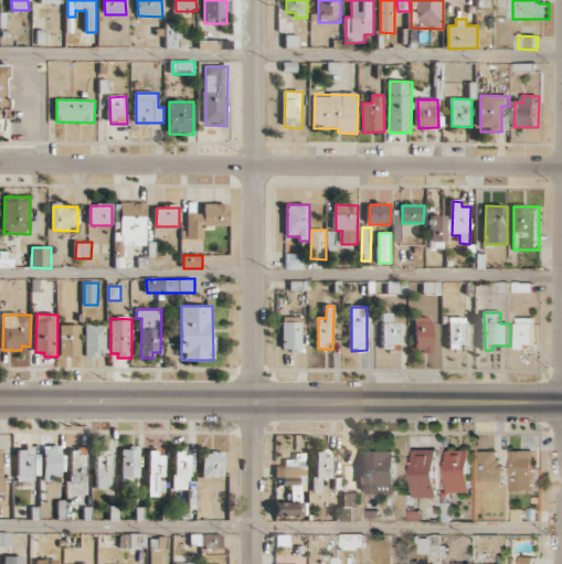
[(435,319),(416,318),(416,353),(434,353),(435,319)]
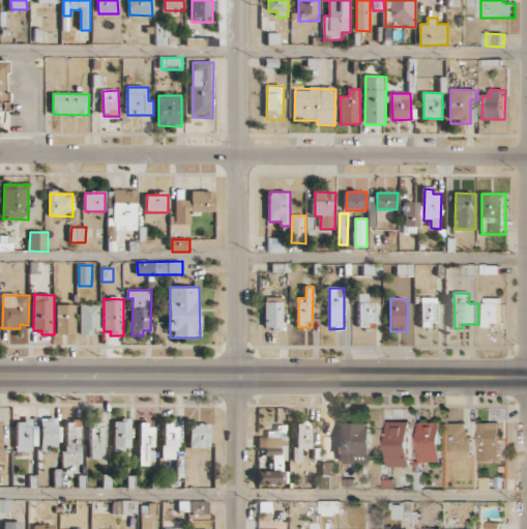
[(422,328),(438,328),(438,298),(422,298),(422,328)]
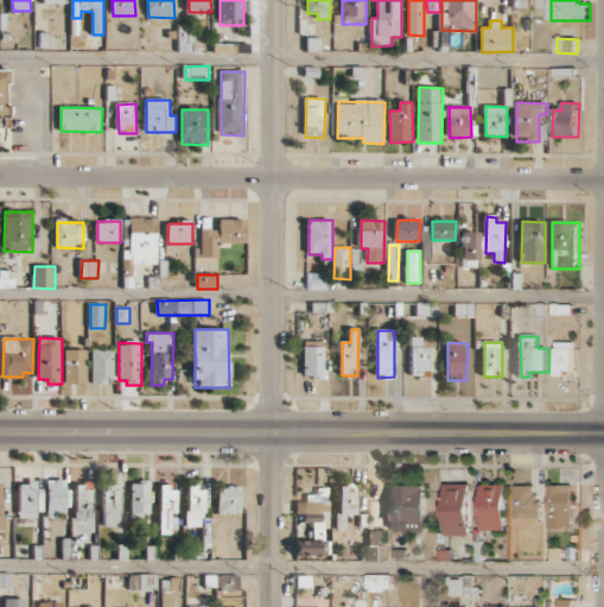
[(576,342),(558,342),(558,377),(576,378),(576,342)]
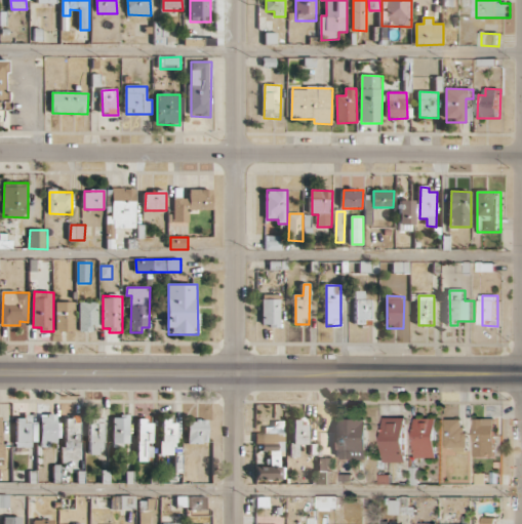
[(281,326),(281,297),(264,297),(264,326),(281,326)]
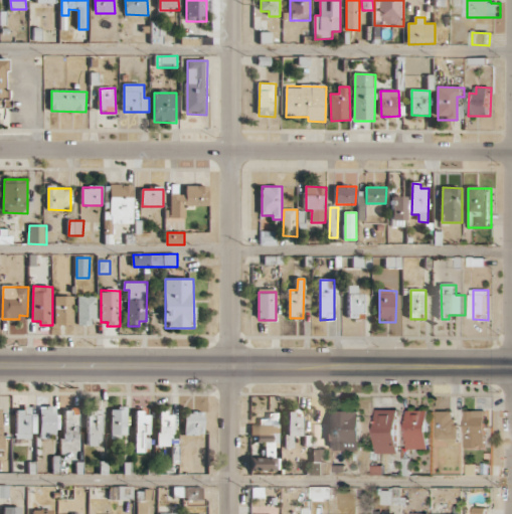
[(349,319),(365,319),(366,295),(350,294),(349,319)]
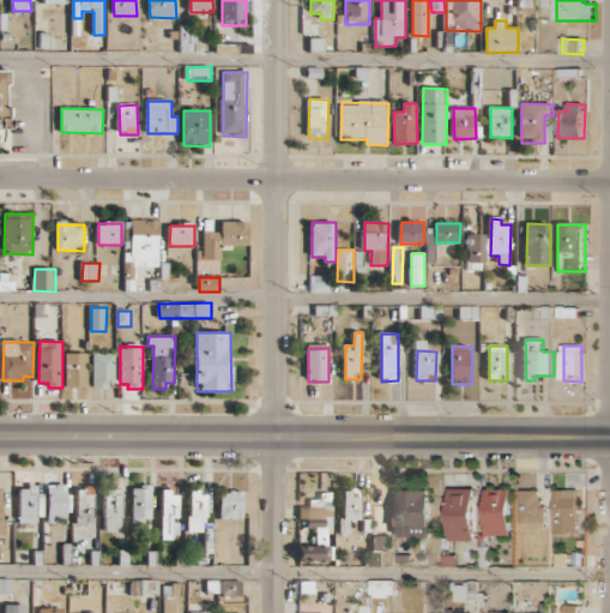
[(89,354),(67,354),(67,389),(89,389),(89,354)]
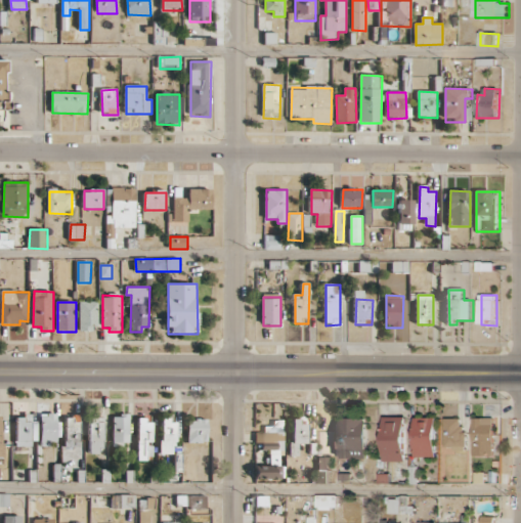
[(98,302),(80,302),(80,330),(99,330),(98,302)]
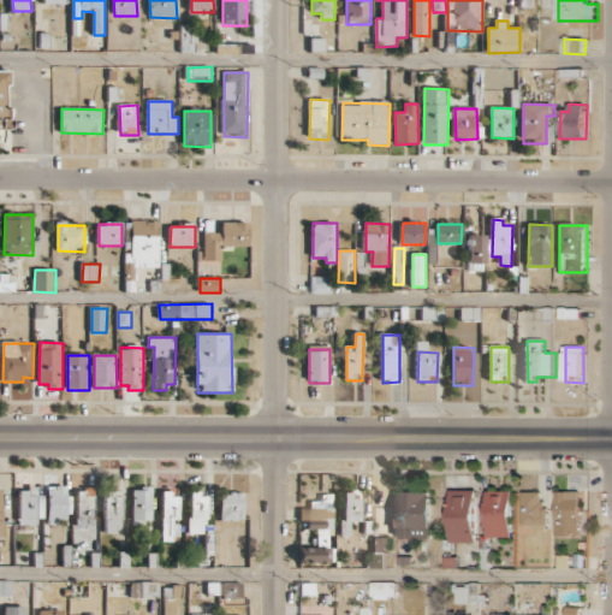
[(49,486),(48,524),(67,524),(69,488),(49,486)]
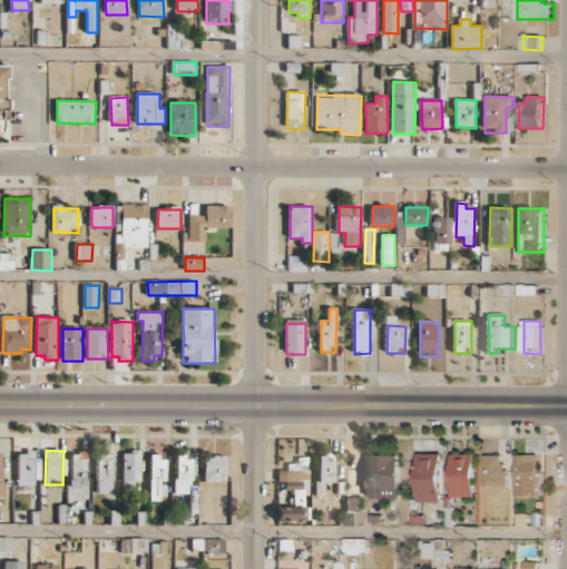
[(142,452),(125,452),(125,487),(140,488),(142,452)]
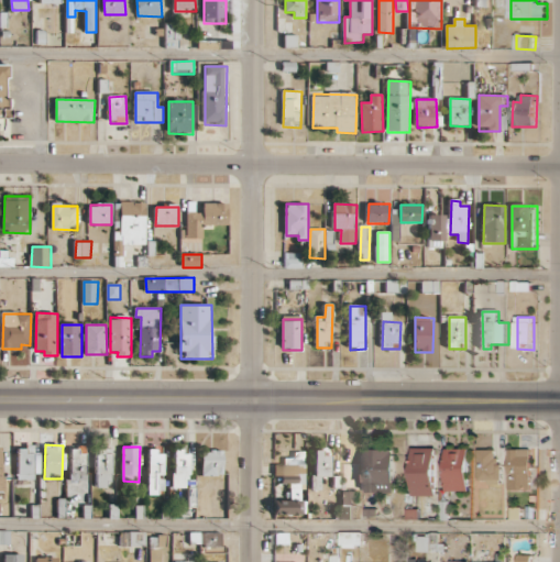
[(72,448),(72,482),(87,483),(88,448),(72,448)]
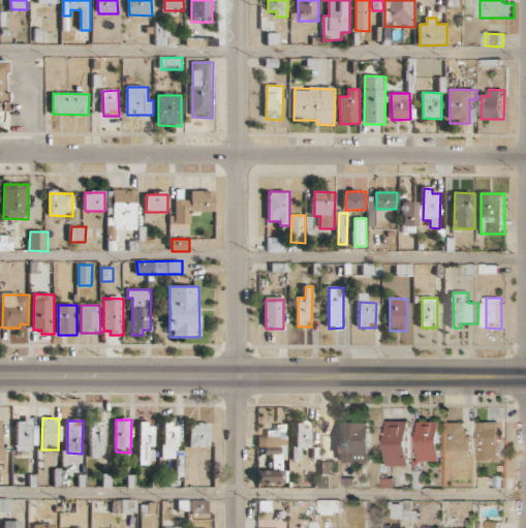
[(92,422),(92,459),(105,459),(106,422),(92,422)]
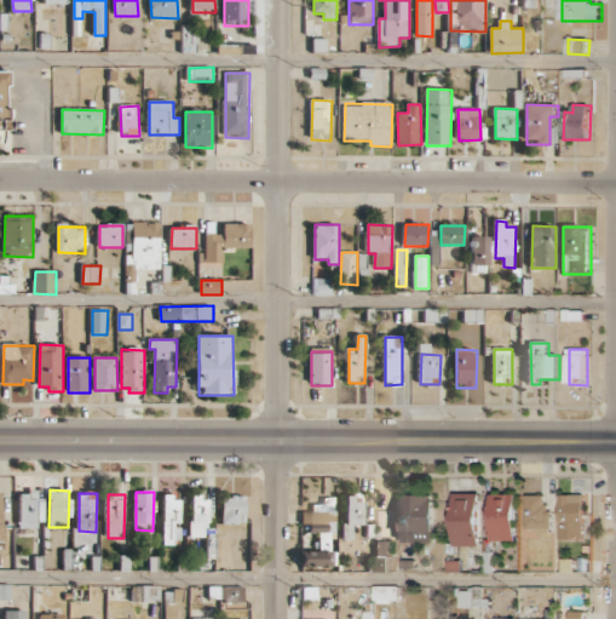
[(165,494),(165,545),(183,546),(183,494),(165,494)]
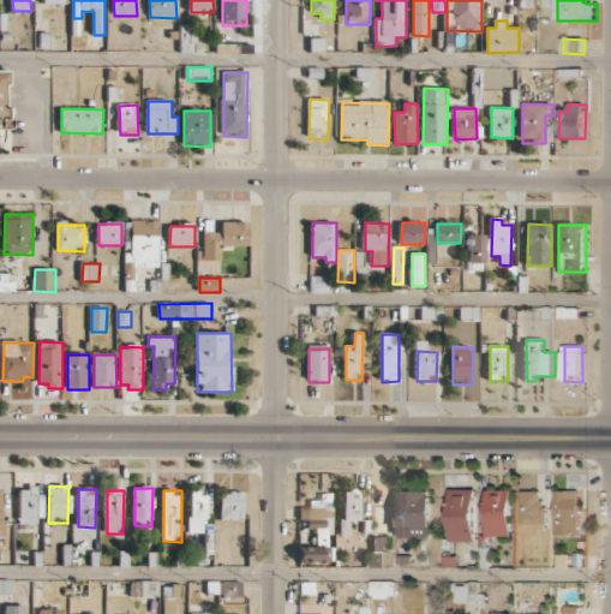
[(479,542),(478,490),(451,490),(453,542),(479,542)]
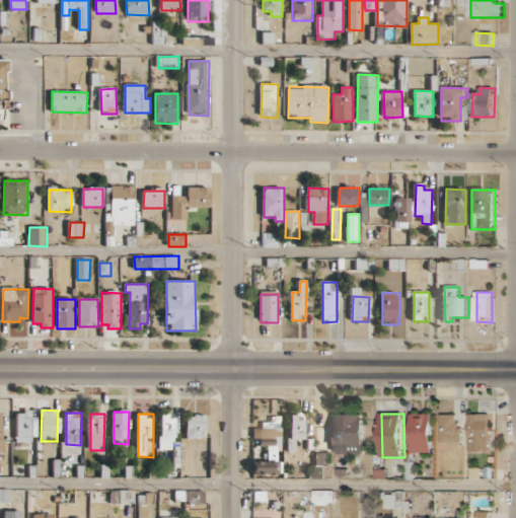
[(412,453),(435,453),(435,415),(413,414),(412,453)]
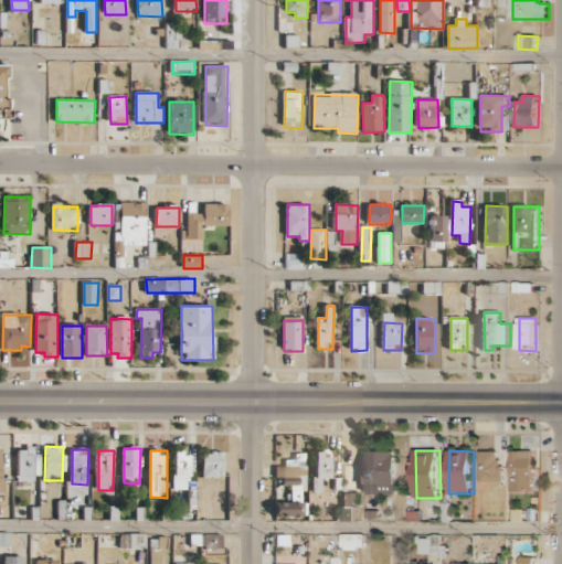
[(42,480),(42,456),(28,456),(28,451),(18,451),(19,480),(42,480)]
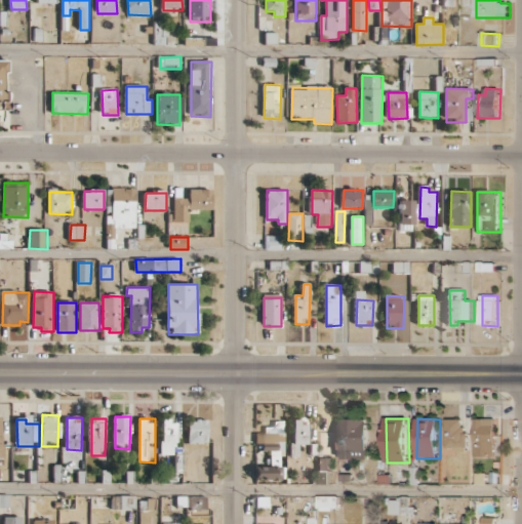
[(370,419),(339,419),(339,459),(369,459),(370,419)]
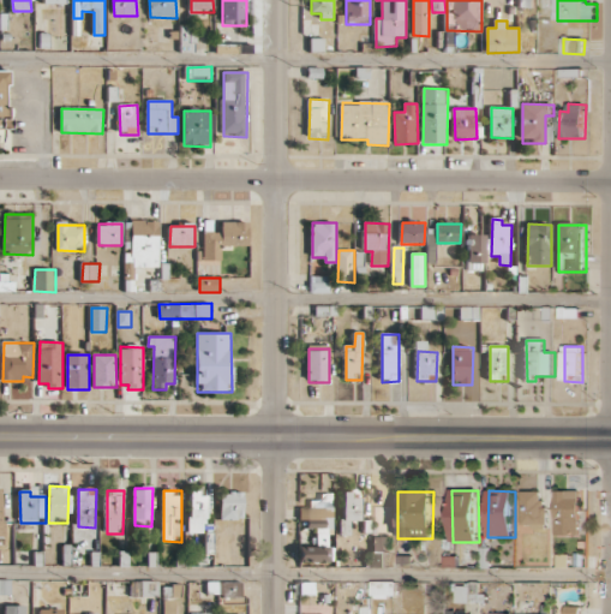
[(523,493),(523,529),(550,528),(550,508),(543,508),(543,492),(523,493)]
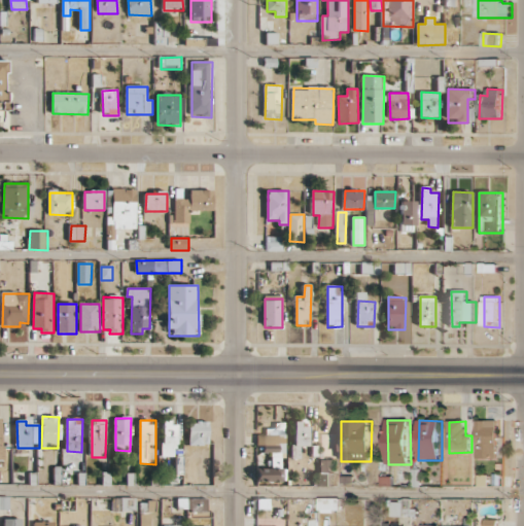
[(478,459),(499,459),(499,421),(478,421),(478,459)]
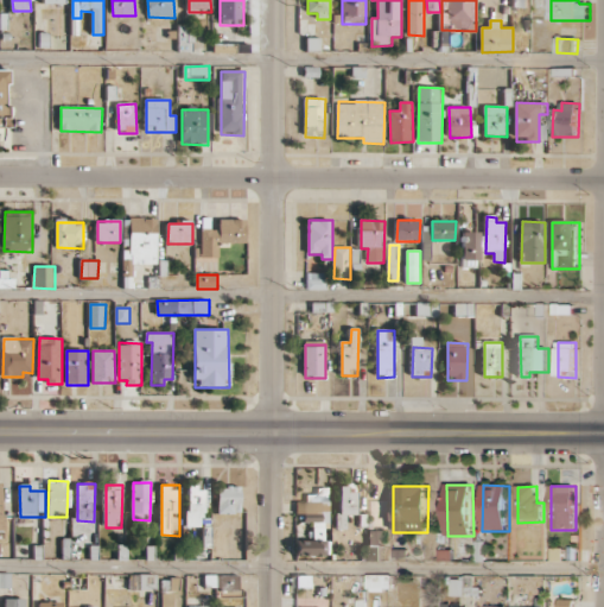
[(339,530),(348,530),(348,516),(358,516),(358,493),(350,493),(350,487),(341,487),(339,530)]
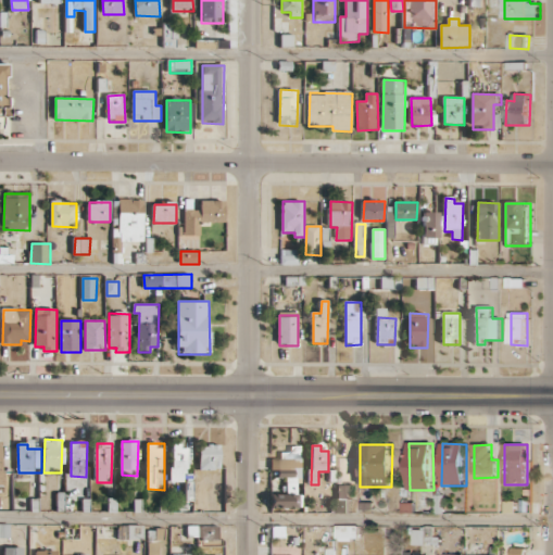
[(187,483),(188,446),(173,446),(172,483),(187,483)]
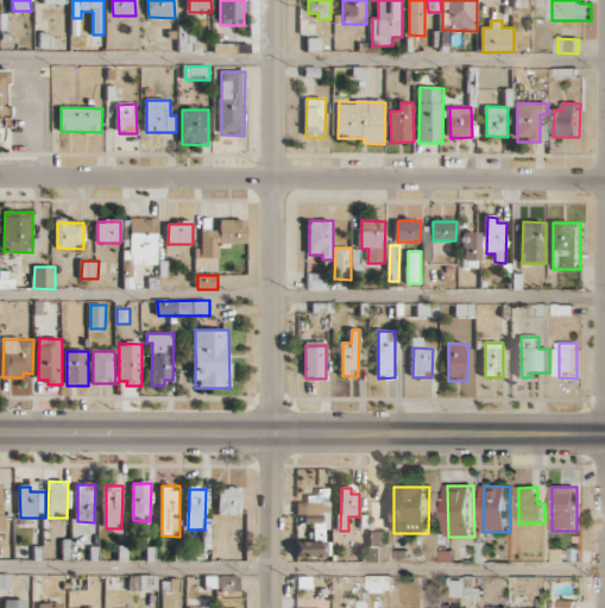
[(219,489),(219,515),(243,515),(243,489),(219,489)]
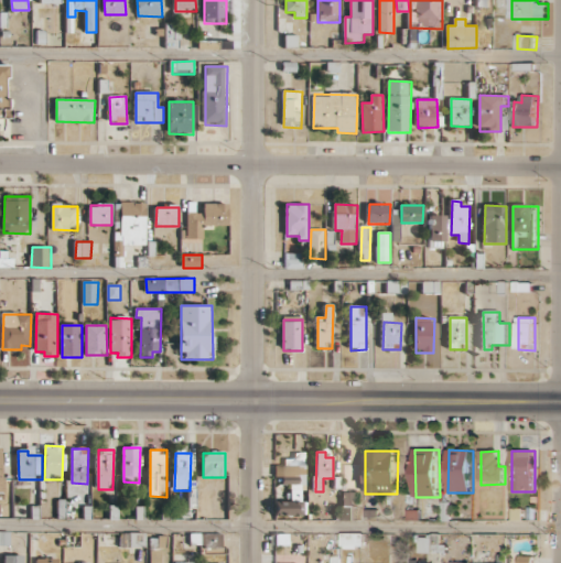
[(302,517),(303,486),(309,486),(309,466),(298,466),(298,459),(284,459),(284,486),(293,486),(293,502),(277,502),(277,516),(302,517)]
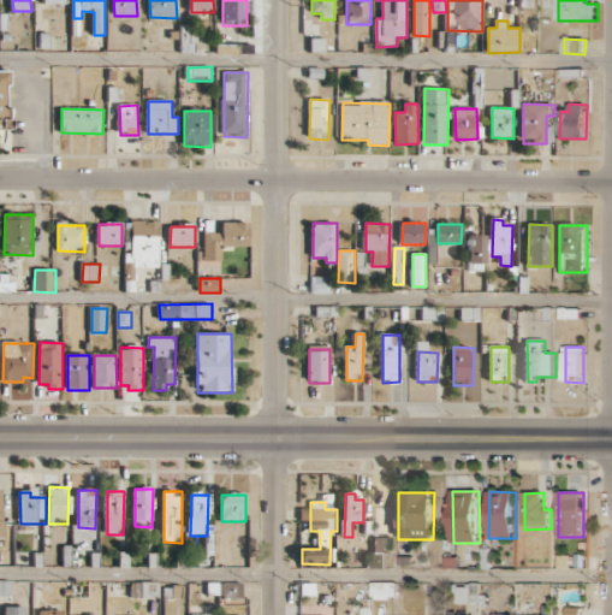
[(390,538),(375,538),(375,569),(388,569),(390,538)]
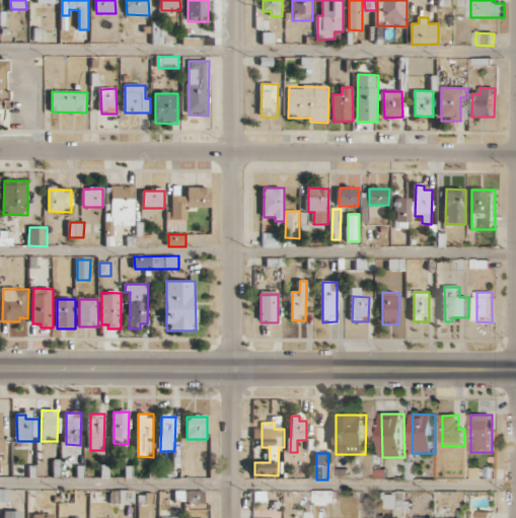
[(0,502),(11,503),(10,490),(0,490),(0,502)]
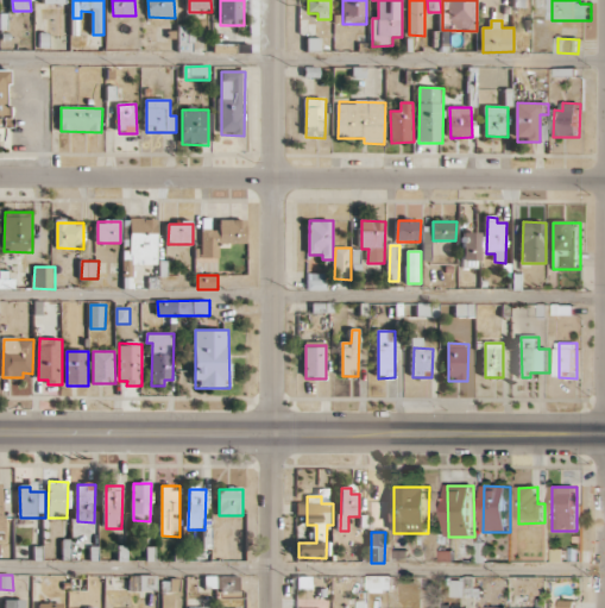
[(158,590),(158,576),(143,577),(143,591),(158,590)]
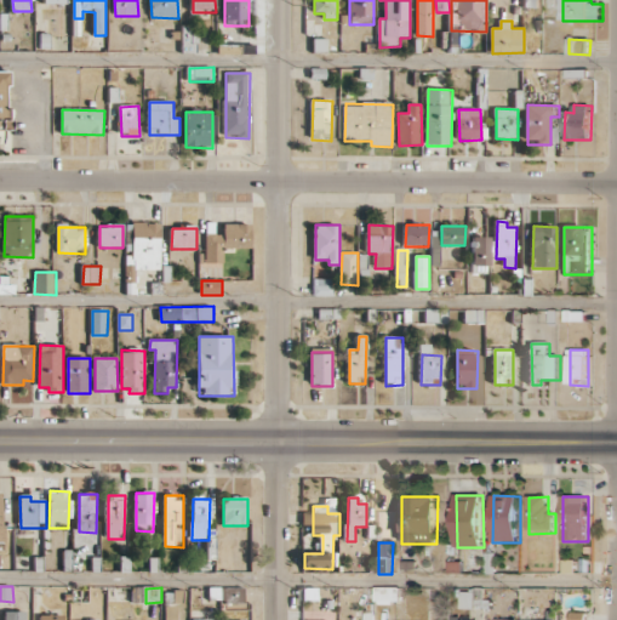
[(246,602),(246,587),(212,589),(212,603),(246,602)]
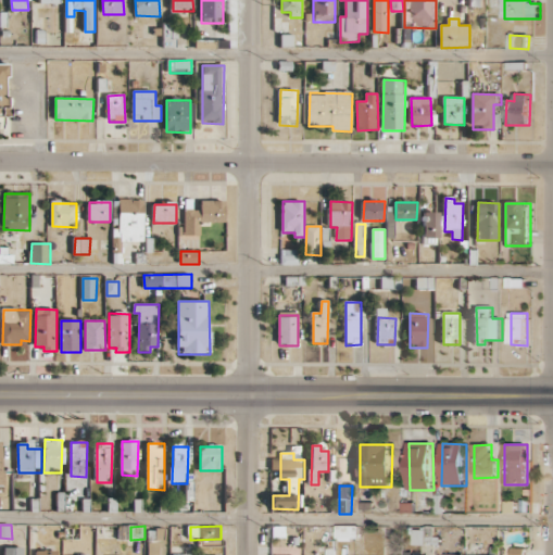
[(360,527),(338,527),(338,541),(360,541),(360,527)]
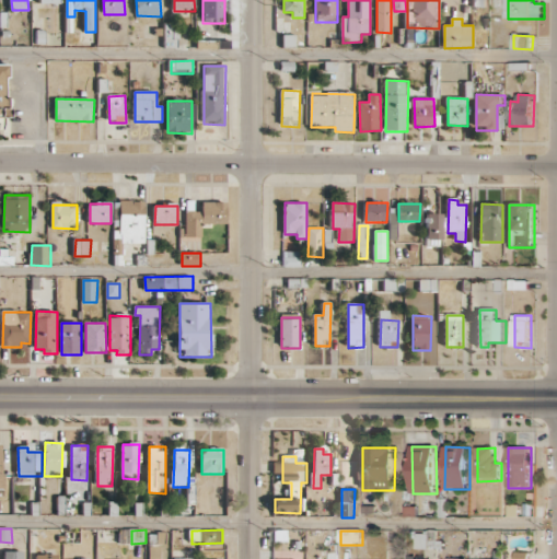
[(161,558),(162,547),(150,547),(149,558),(161,558)]
